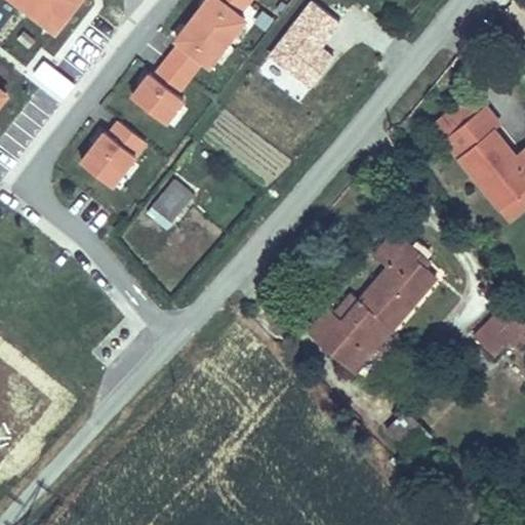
[(8,0),(56,36),(83,0),(8,0)]
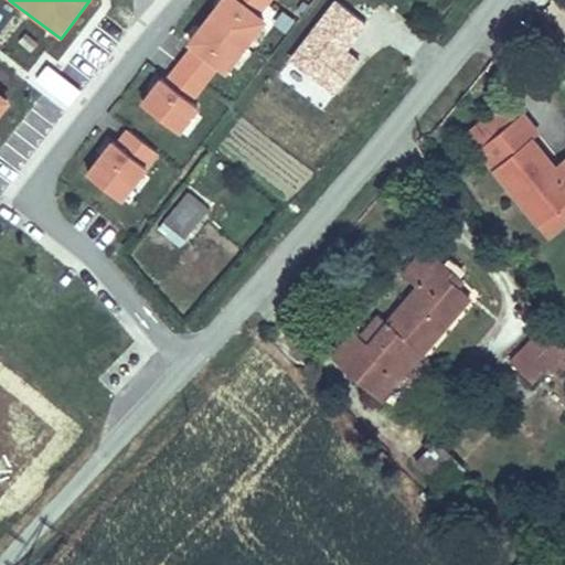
[(225,74),(268,22),(259,14),(241,0),(221,0),(187,43),(192,48),(219,68),(225,74)]
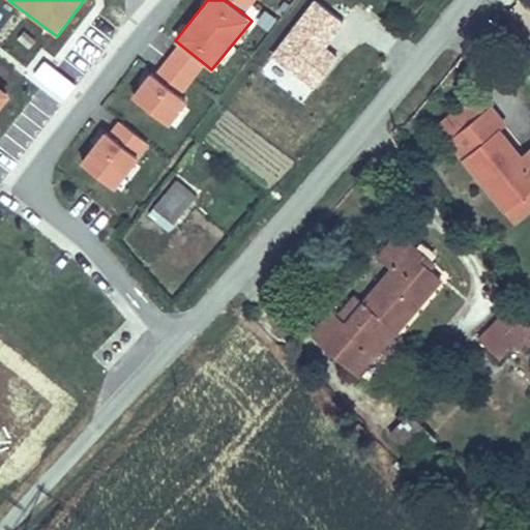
[(226,0),(243,13),(254,0),(226,0)]
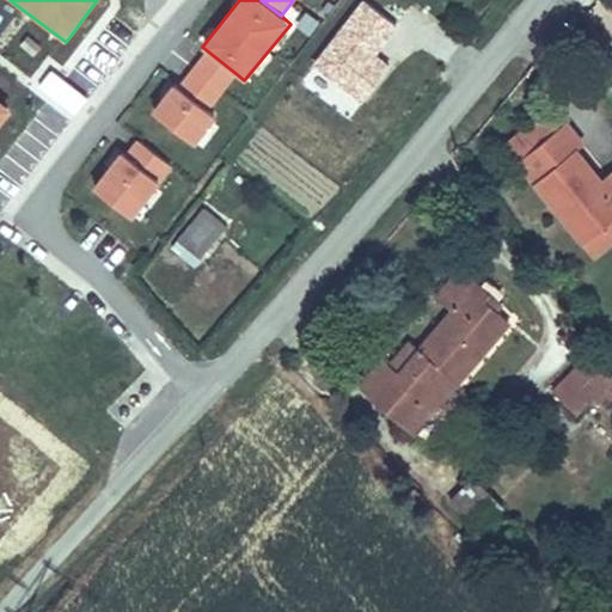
[(207,110),(237,74),(208,51),(179,87),(207,110)]
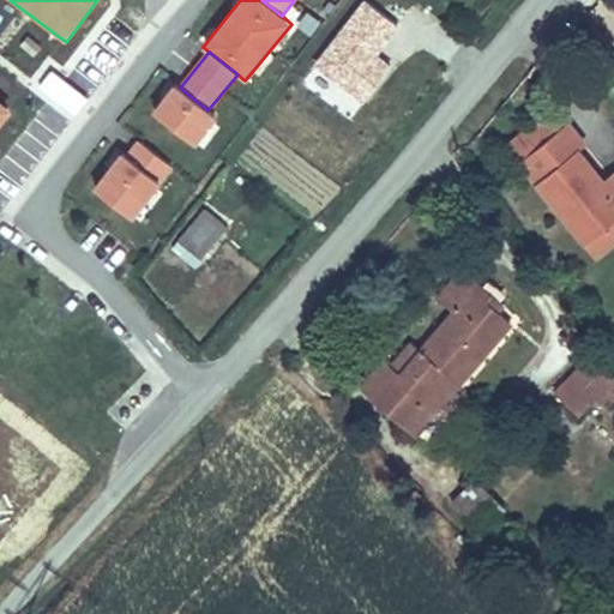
[(175,84),(152,113),(196,148),(218,119),(208,110),(180,88),(175,84)]
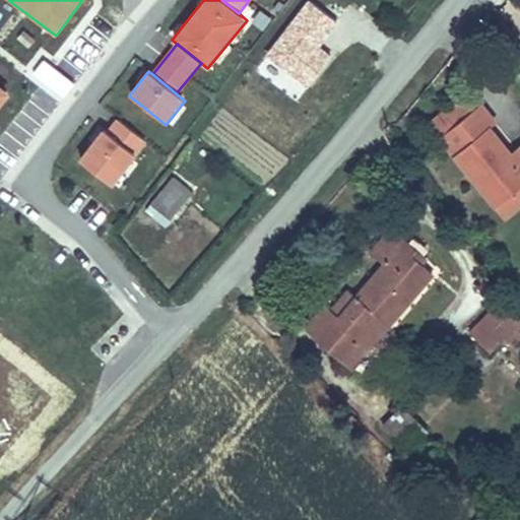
[(0,104),(9,92),(0,85),(0,104)]
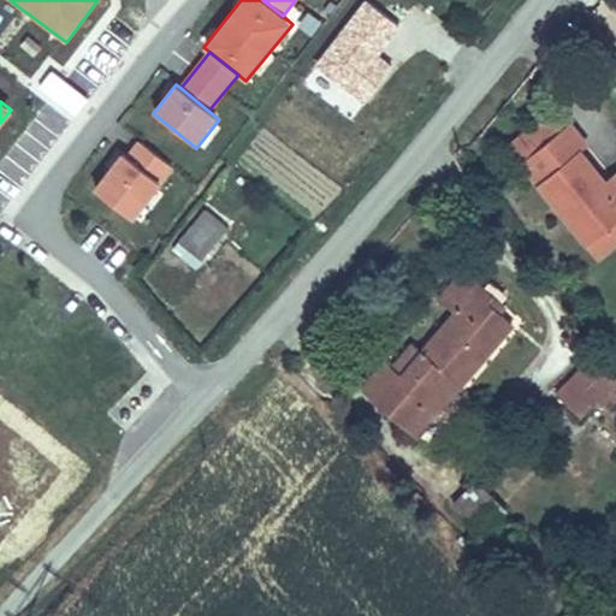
[(497,142),(513,161),(554,130),(539,111),(497,142)]
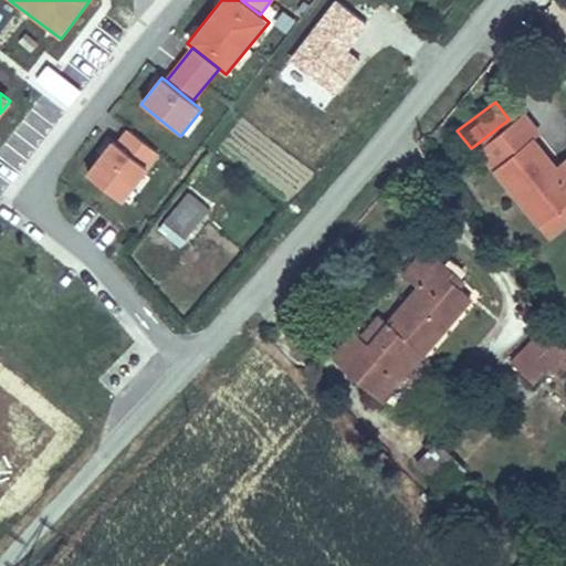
[(509,119),(471,148),(530,222),(565,194),(549,169),(528,144),(535,135),(517,113),(509,119)]
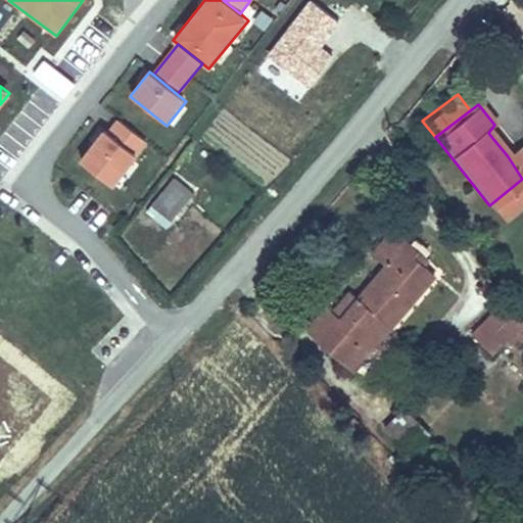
[(80,159),(114,186),(148,144),(119,121),(107,134),(103,131),(80,159)]
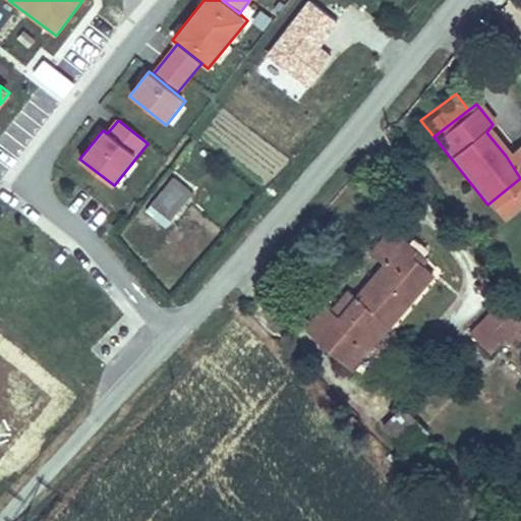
[(520,178),(487,205),(499,219),(520,199),(520,148),(519,145),(506,156),(520,178)]
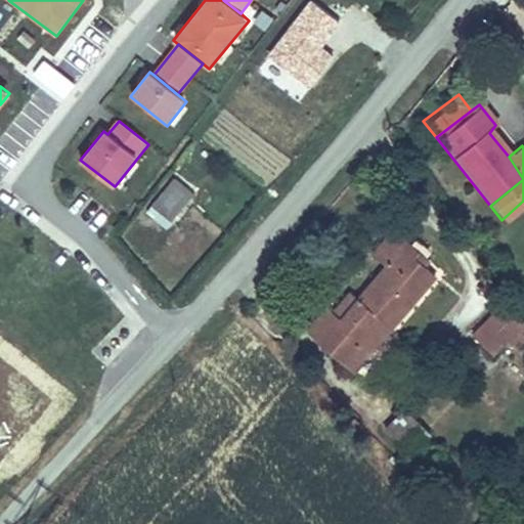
[(166,229),(194,193),(173,176),(144,212),(166,229)]
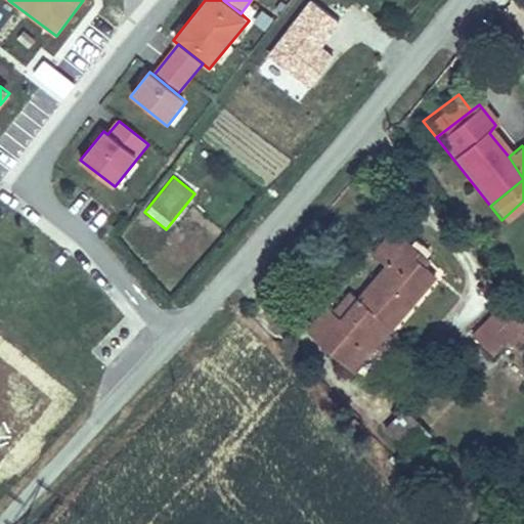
[(341,318),(330,309),(326,307),(305,332),(356,375),(439,277),(426,267),(431,261),(391,228),(369,254),(385,266),(357,299),(341,318)]
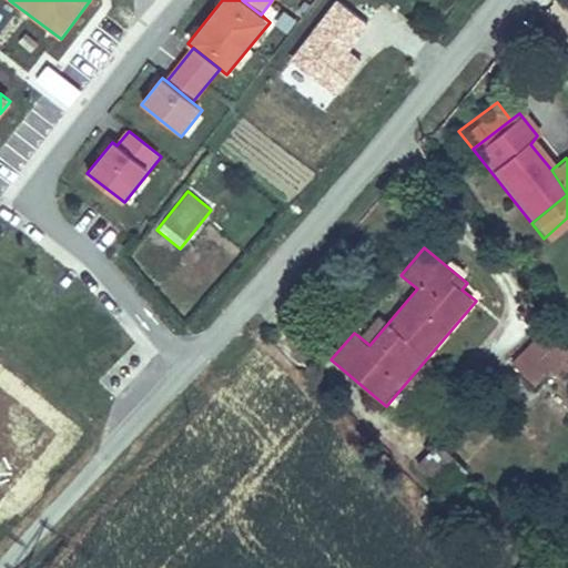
[(375,313),(357,335),(369,345),(387,324),(375,313)]
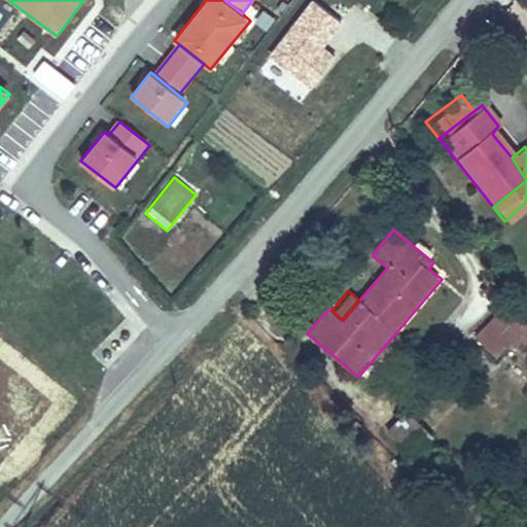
[(505,343),(519,355),(526,346),(526,322),(505,303),(471,340),(491,358),(505,343)]
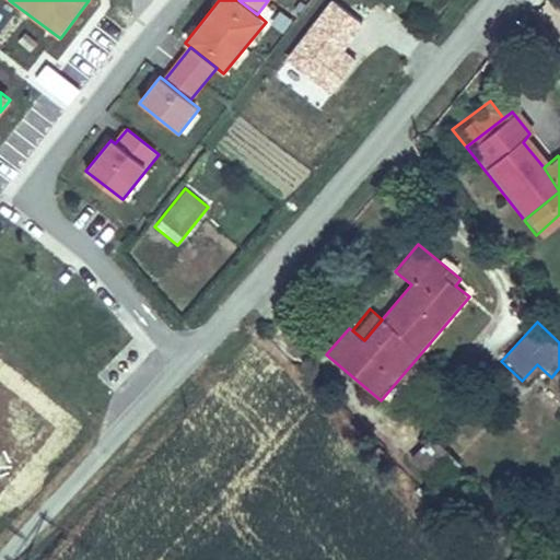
[(559,395),(550,383),(537,393),(556,418),(559,415),(559,395)]
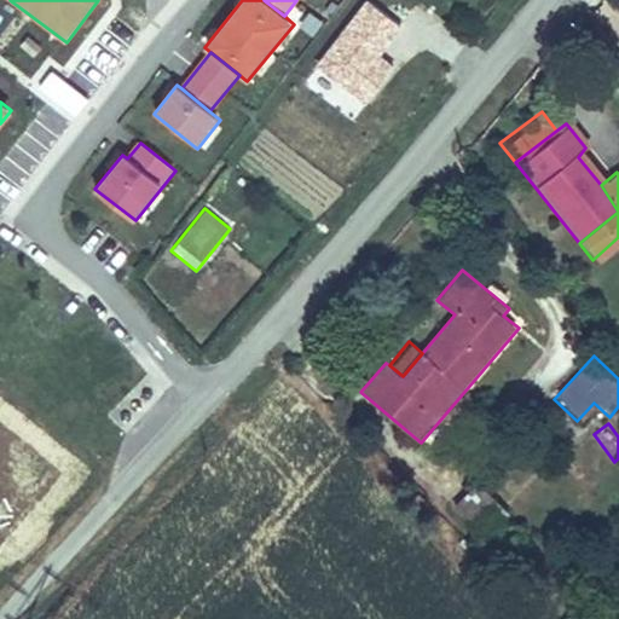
[(481,542),(508,513),(476,485),(451,513),(481,542)]
